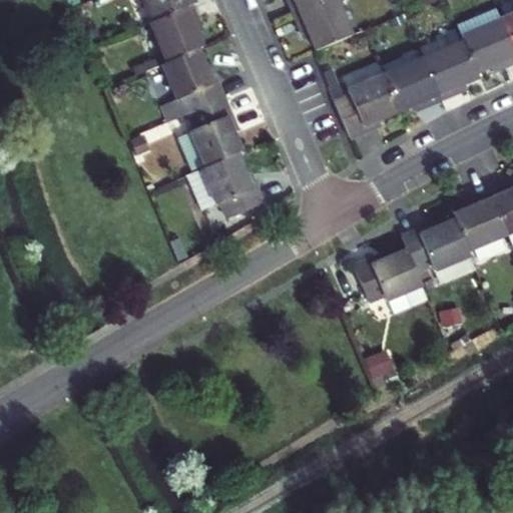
[(144,0),(154,22),(190,7),(195,5),(192,0),(144,0)]
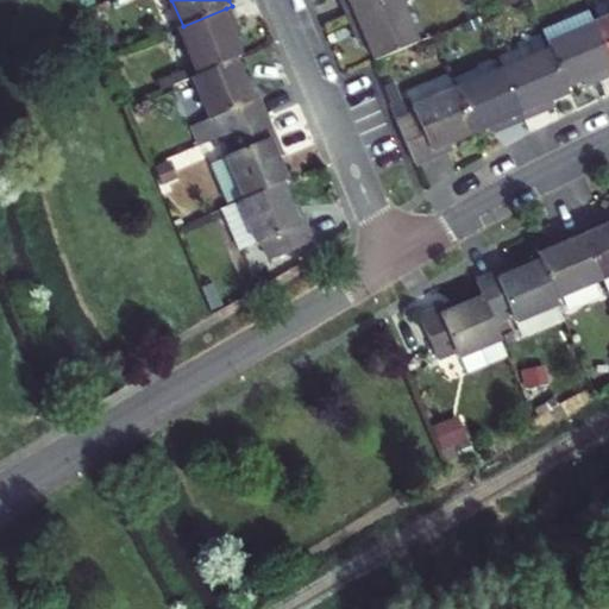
[(340,0),(349,18),(389,0),(340,0)]
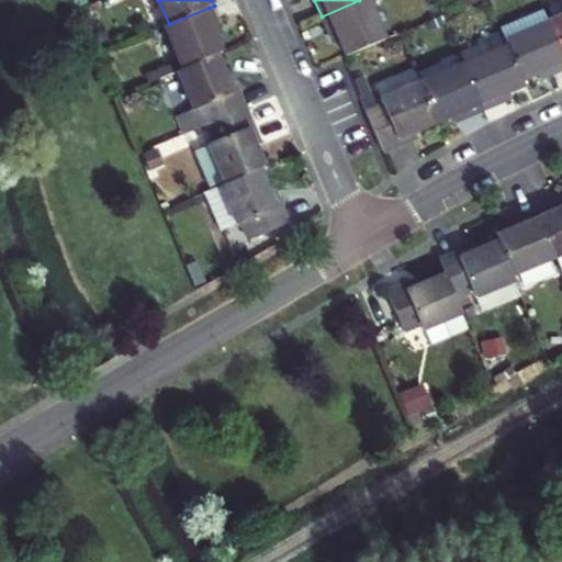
[(339,43),(345,57),(385,41),(367,0),(359,0),(322,17),(330,38),(336,36),(339,43)]
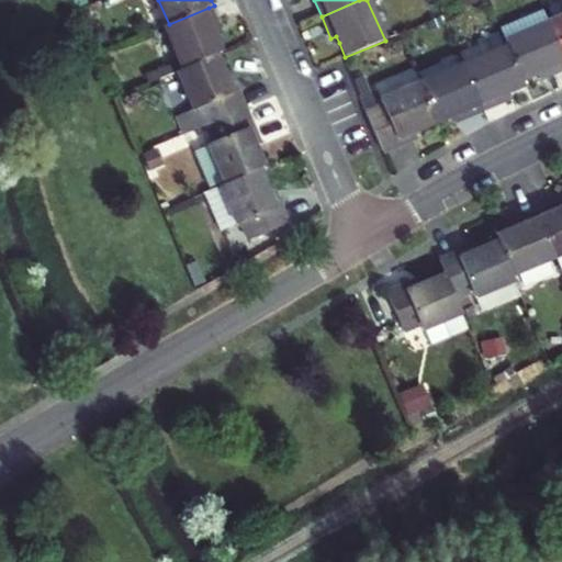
[(209,8),(169,24),(164,26),(182,70),(216,56),(222,54),(215,38),(212,32),(217,30),(209,8)]
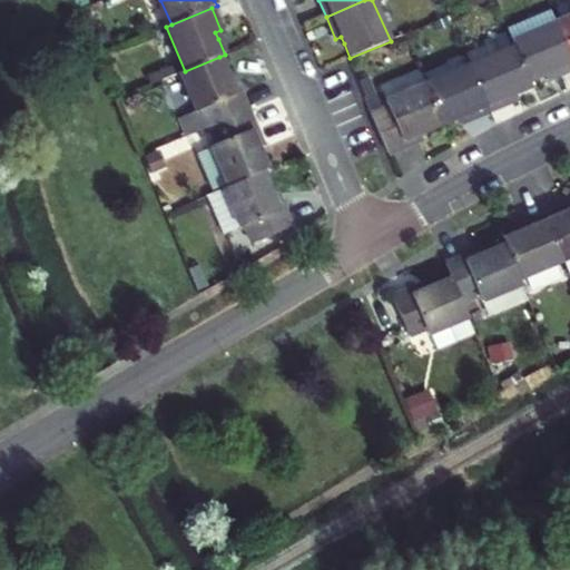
[(507,29),(512,42),(556,23),(550,10),(507,29)]
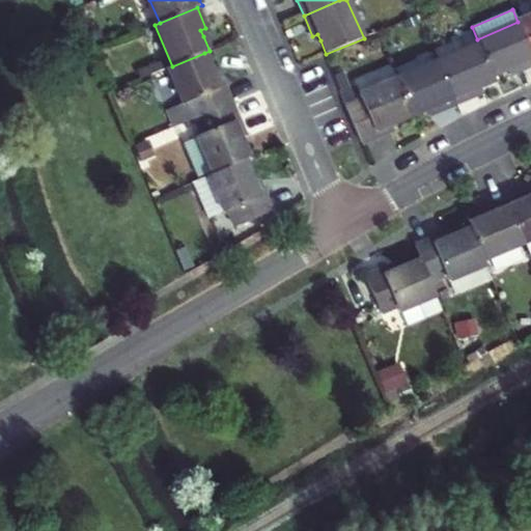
[(530,16),(518,22),(530,53),(530,16)]
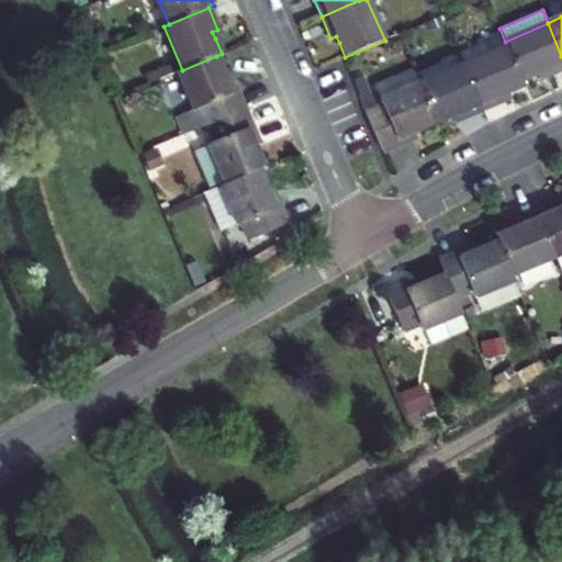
[(445,26),(440,18),(428,23),(431,32),(445,26)]
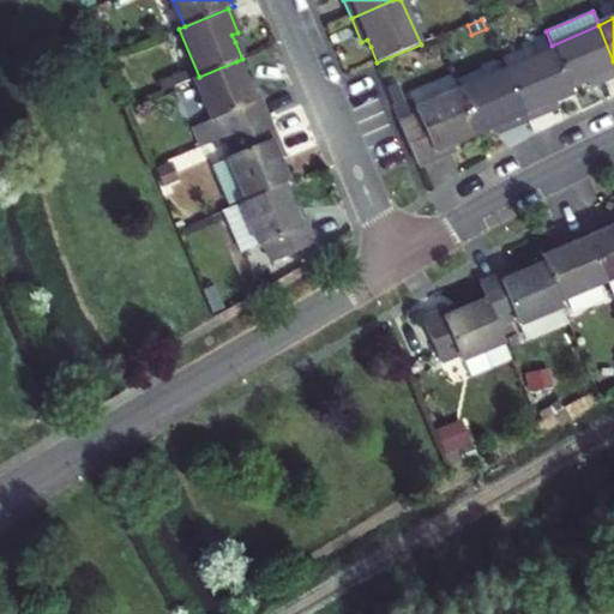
[(613,76),(613,61),(599,25),(552,46),(554,52),(570,89),(587,82),(594,78),(596,84),(613,76)]
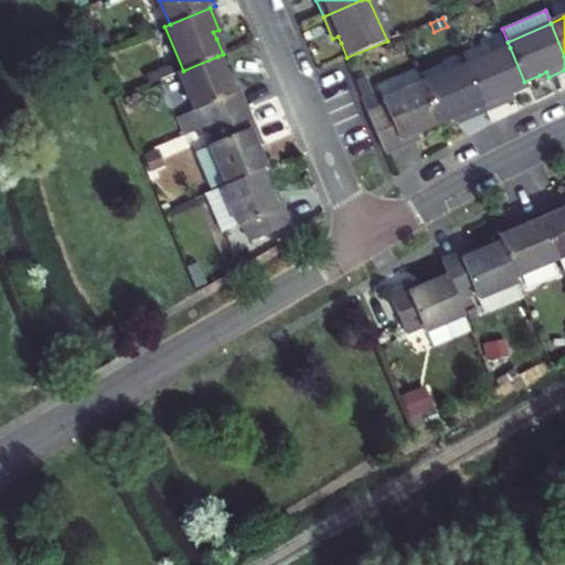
[(108,41),(102,24),(87,30),(95,46),(108,41)]
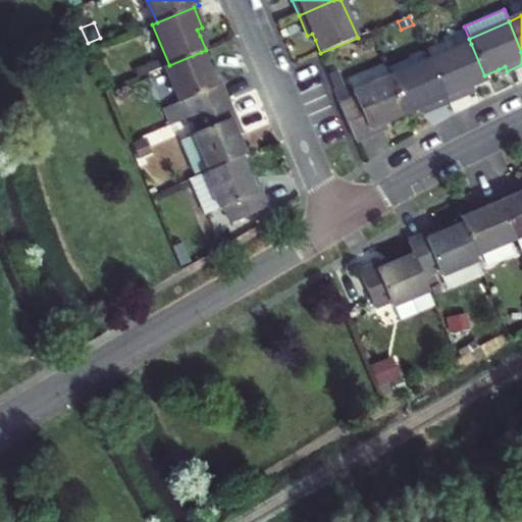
[(484,75),(471,44),(430,60),(448,103),(468,94),(466,89),(472,87),(486,81),(484,75)]
